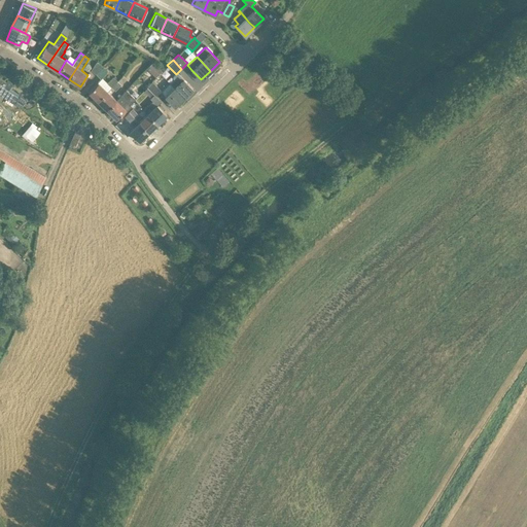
[(96,74),(102,66),(96,62),(90,70),(96,74)]
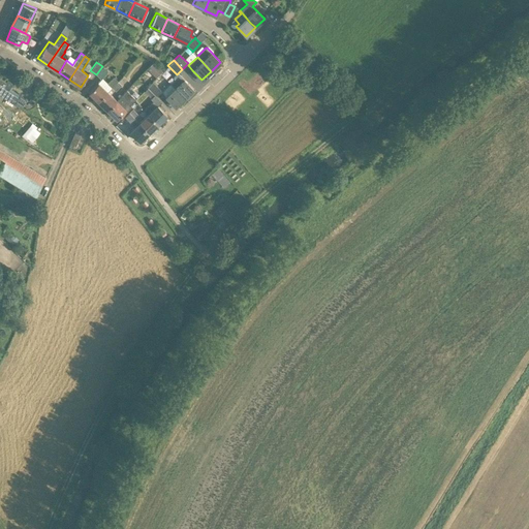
[(147,68),(150,72),(157,66),(153,62),(147,68)]
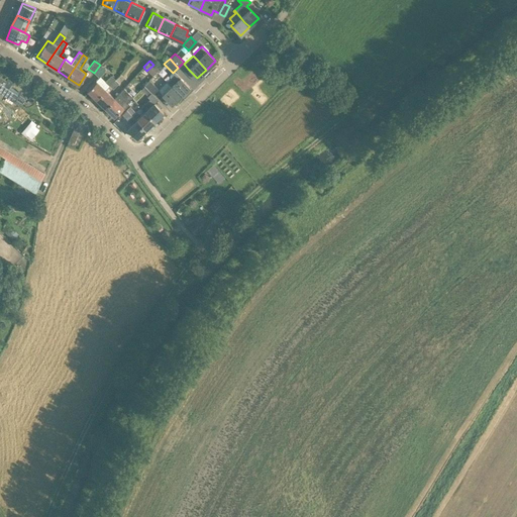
[(99,78),(105,70),(101,66),(94,73),(99,78)]
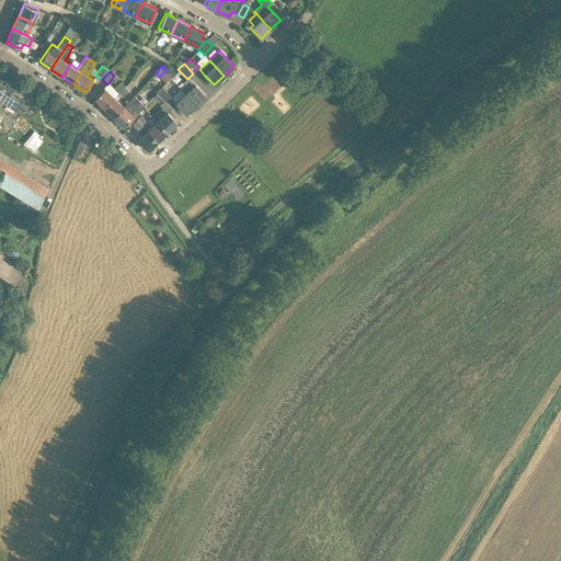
[(185,84),(180,89),(184,93),(195,104),(205,94),(189,78),(187,79),(184,82),(185,84)]
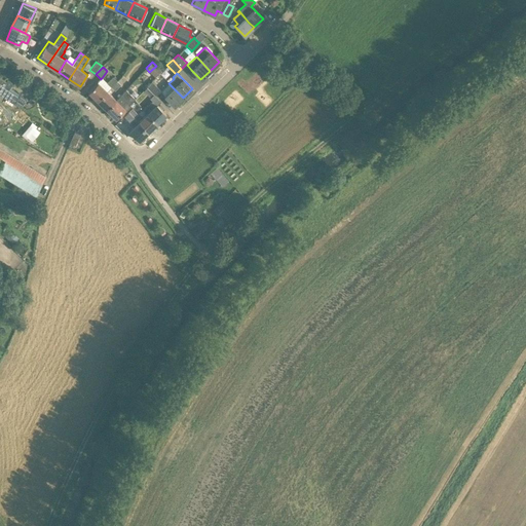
[(0,95),(10,102),(13,104),(17,97),(8,90),(12,83),(7,80),(6,81),(0,77),(0,95)]
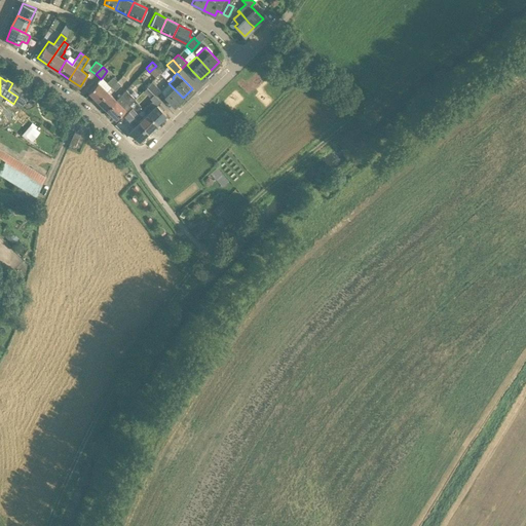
[(111,87),(117,81),(113,77),(107,83),(111,87)]
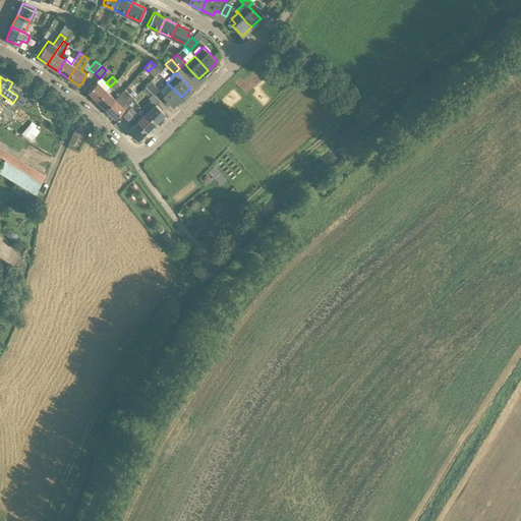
[(116,80),(110,87),(113,90),(119,83),(116,80)]
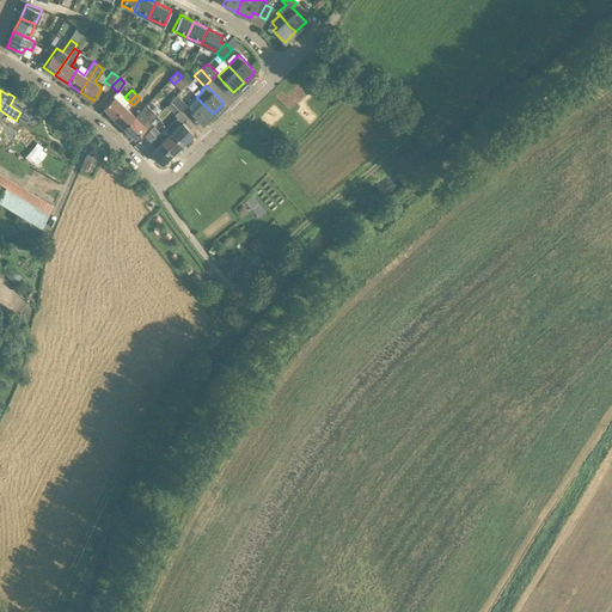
[(114,96),(103,108),(114,117),(124,105),(114,96)]
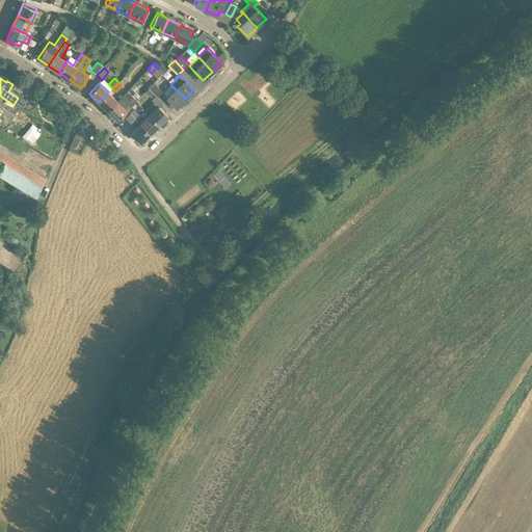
[(149,88),(157,97),(162,91),(154,83),(149,88)]
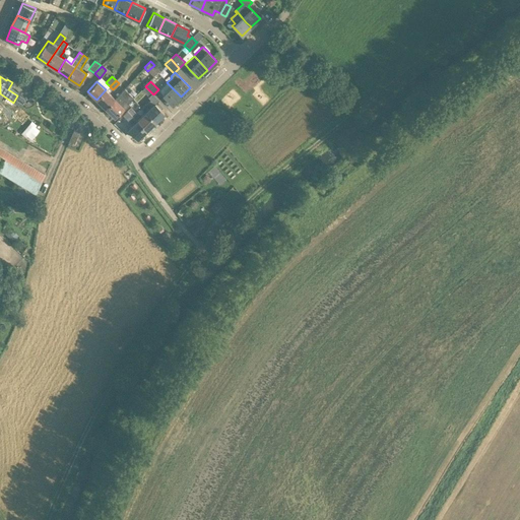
[(150,100),(141,108),(145,112),(155,122),(164,113),(155,104),(158,101),(153,94),(145,86),(142,89),(148,96),(148,98),(150,100)]
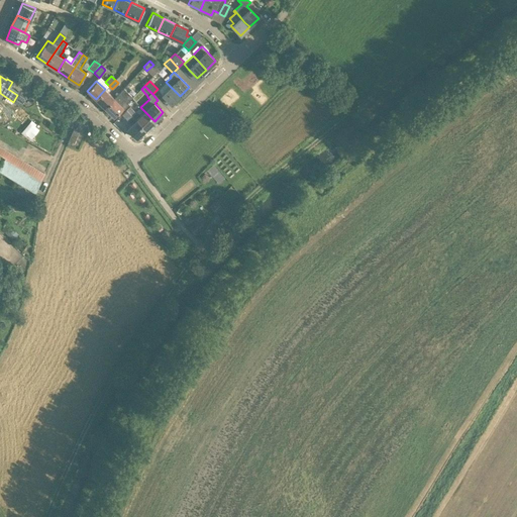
[(171,104),(180,96),(170,86),(161,95),(171,104)]
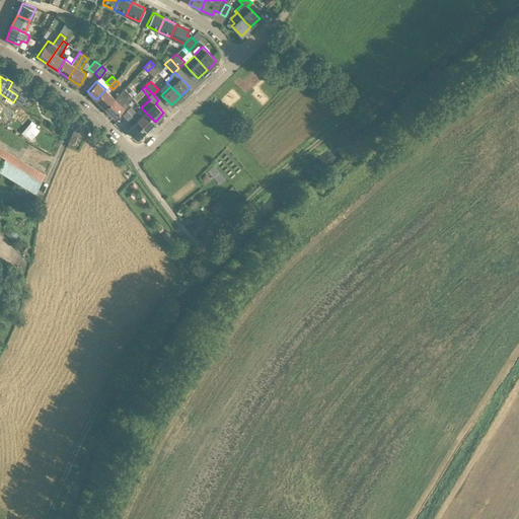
[(119,94),(115,98),(104,108),(115,118),(124,107),(125,108),(130,104),(128,102),(133,97),(130,94),(124,88),(119,94)]
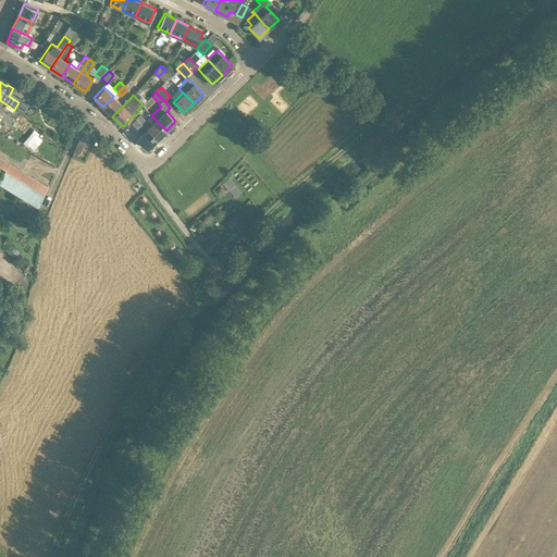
[(113,96),(103,107),(112,116),(123,106),(113,96)]
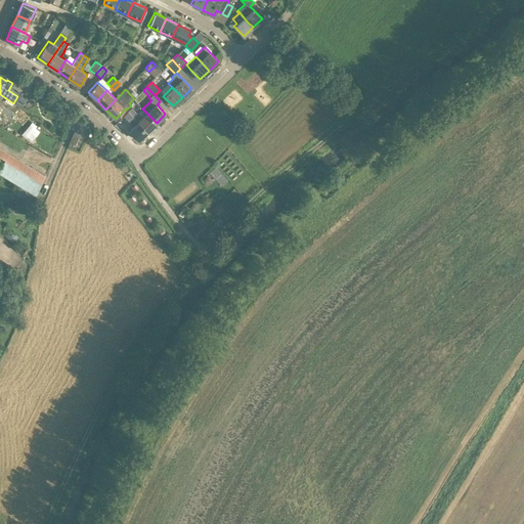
[(17,96),(13,103),(19,107),(23,103),(26,98),(19,93),(17,96)]
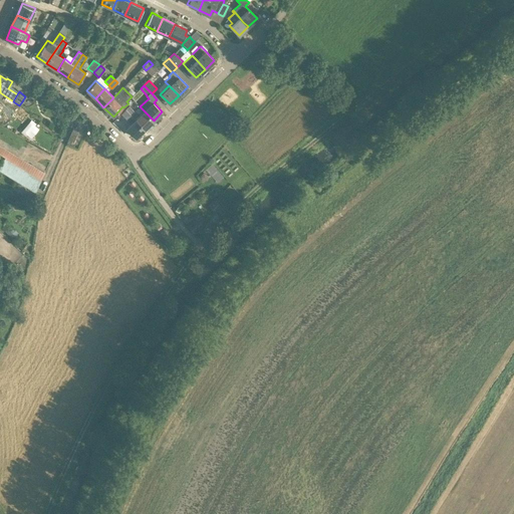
[(129,105),(124,109),(131,115),(135,111),(129,105)]
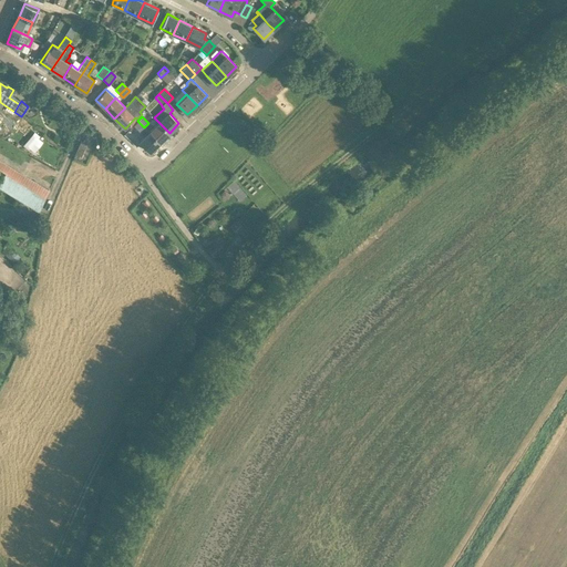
[(150,152),(160,143),(148,132),(144,127),(137,121),(133,126),(144,136),(138,142),(150,152)]
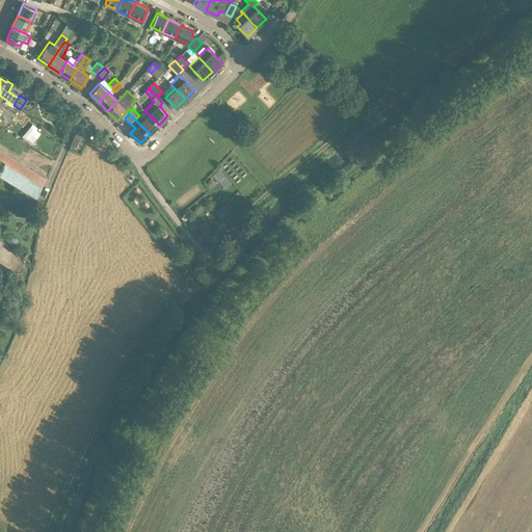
[(159,125),(149,114),(139,124),(150,134),(159,125)]
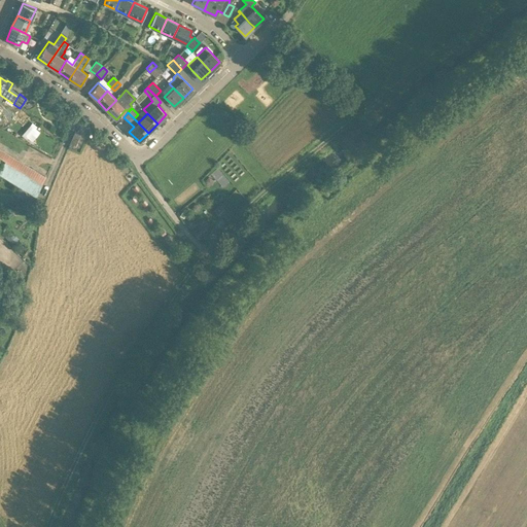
[(74,147),(80,134),(74,132),(69,145),(74,147)]
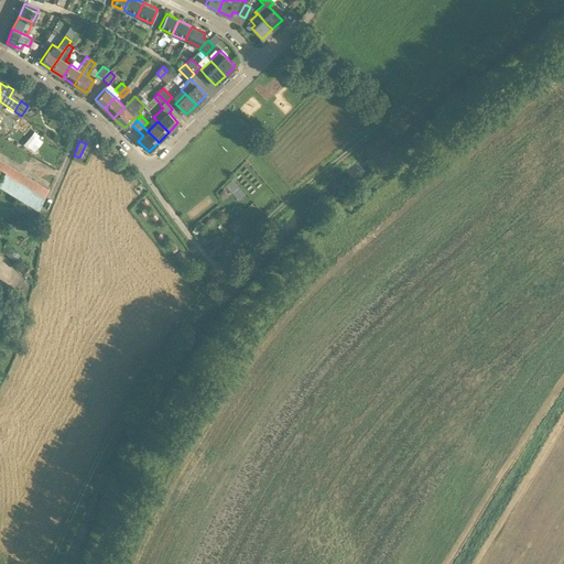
[(0,170),(4,173),(45,196),(50,188),(0,159),(0,170)]
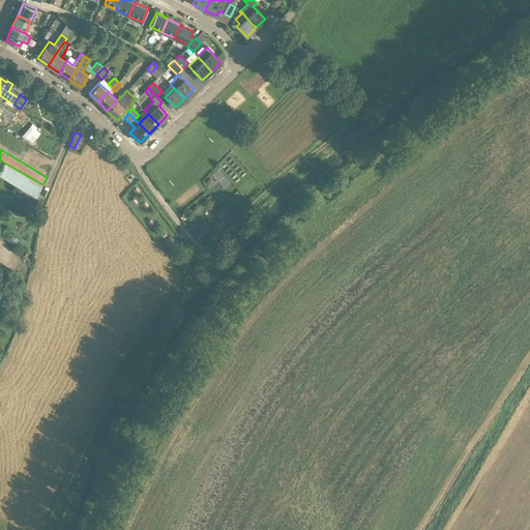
[(0,176),(37,199),(42,184),(4,163),(0,169),(0,176)]
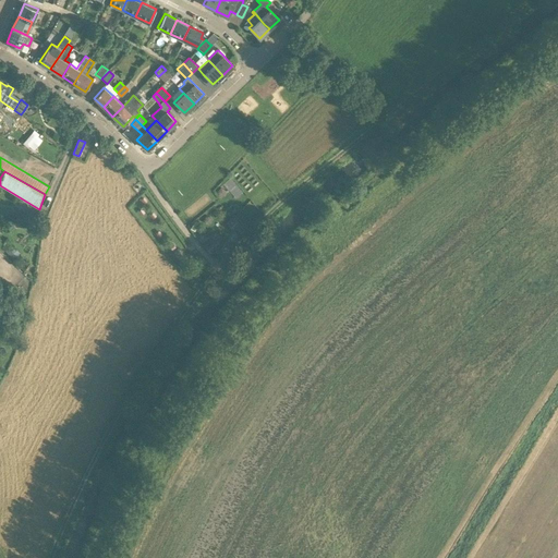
[(237,228),(239,222),(234,217),(228,222),(234,231),(237,228)]
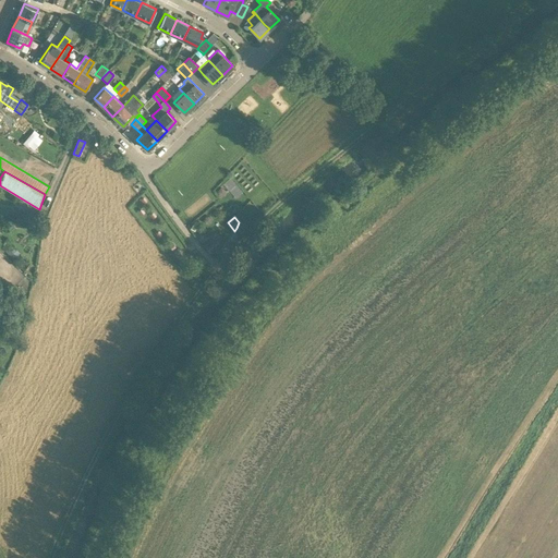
[(205,245),(210,252),(217,246),(211,241),(205,245)]
